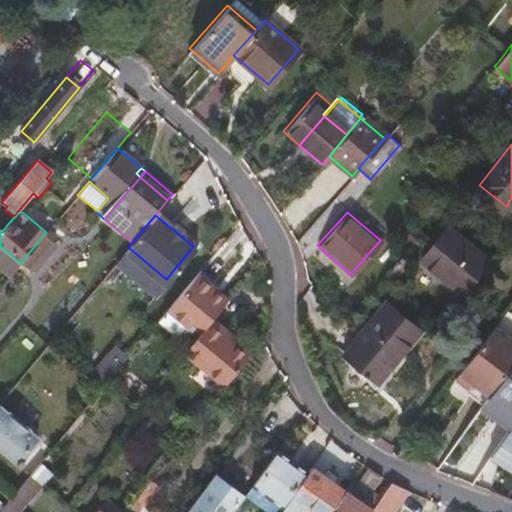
[(419,260),(461,292),(486,259),(446,227),(419,260)]
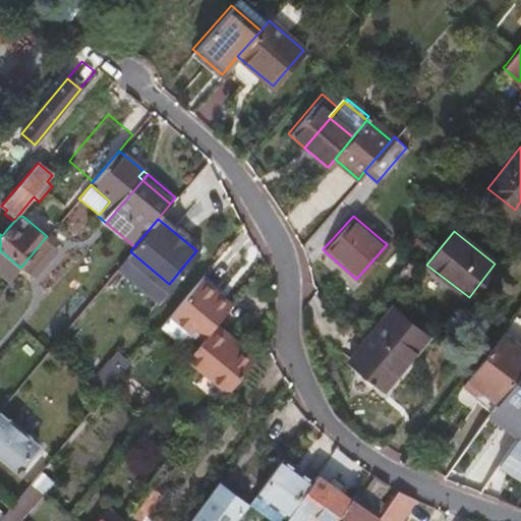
[(55,240),(48,234),(47,236),(44,239),(51,245),(55,240)]
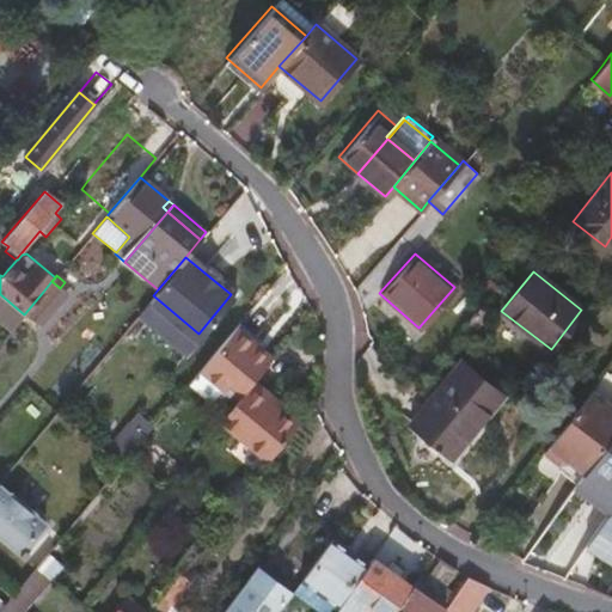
[(63,292),(60,288),(51,281),(43,292),(55,301),(63,292)]
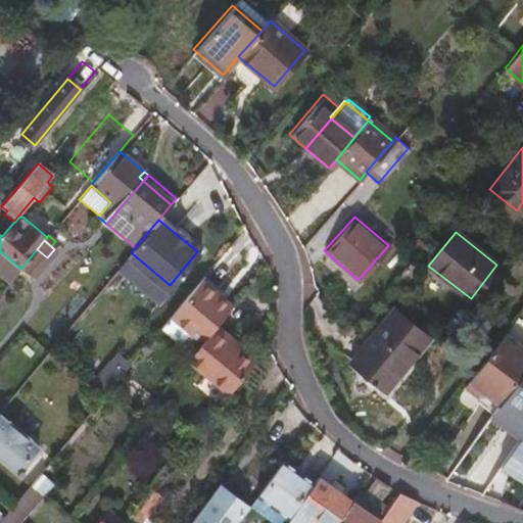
[(388,245),(358,280),(360,282),(390,247),(388,245)]
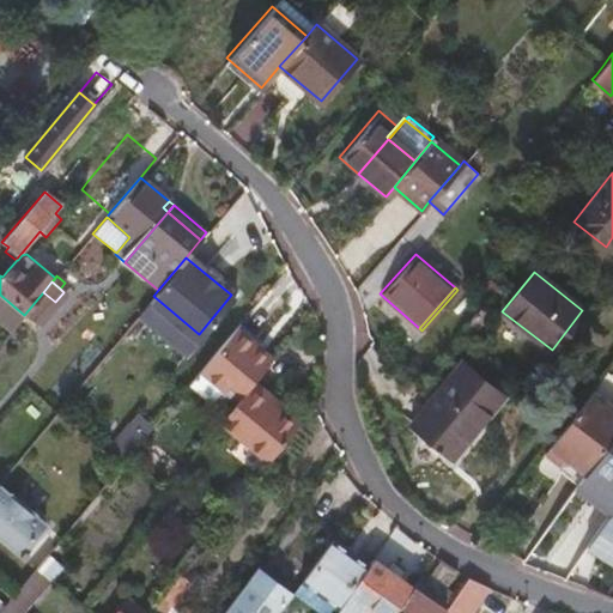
[(43,292),(24,315),(38,326),(58,303),(55,302),(43,292)]
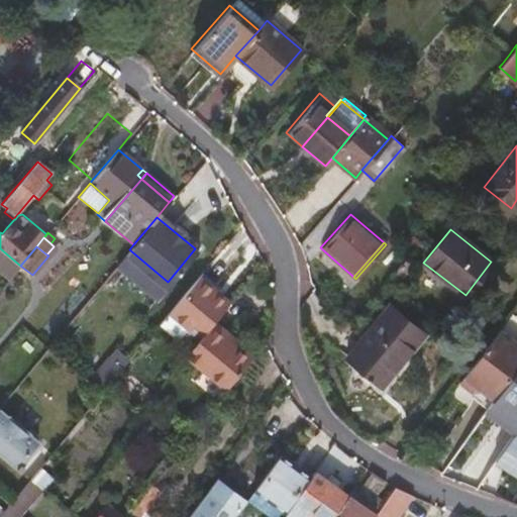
[(0,269),(10,278),(20,266),(0,248),(0,269)]
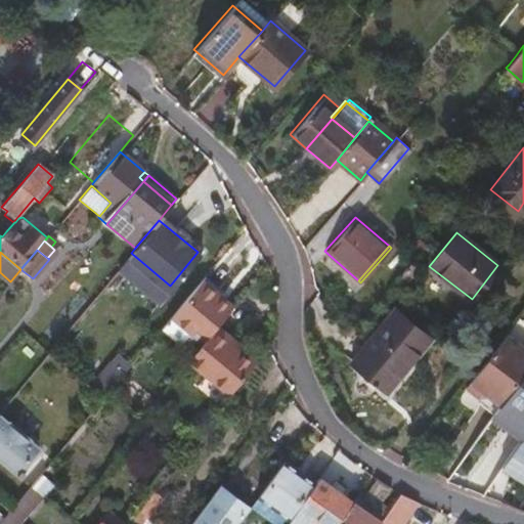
[(131,253),(121,265),(160,298),(170,286),(131,253)]
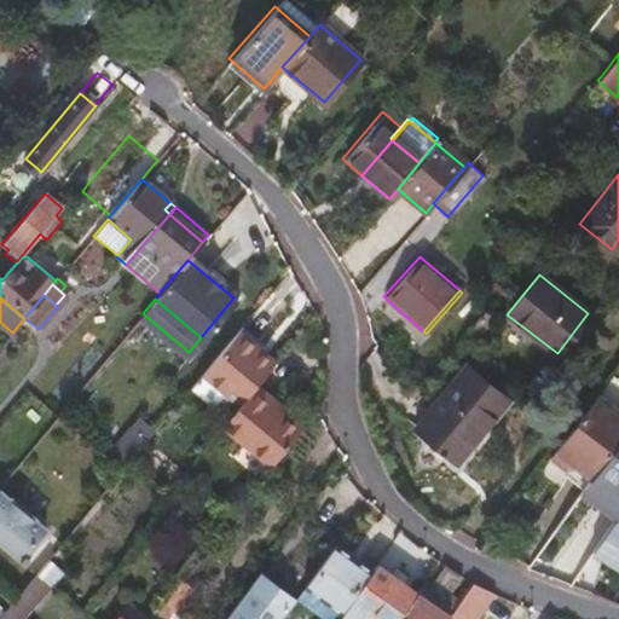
[(236,331),(258,351),(262,346),(239,327),(236,331)]
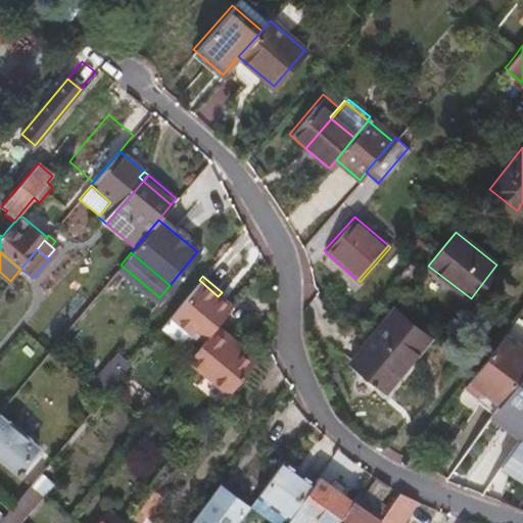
[(194,350),(215,327),(231,307),(218,296),(199,280),(162,324),(194,350)]
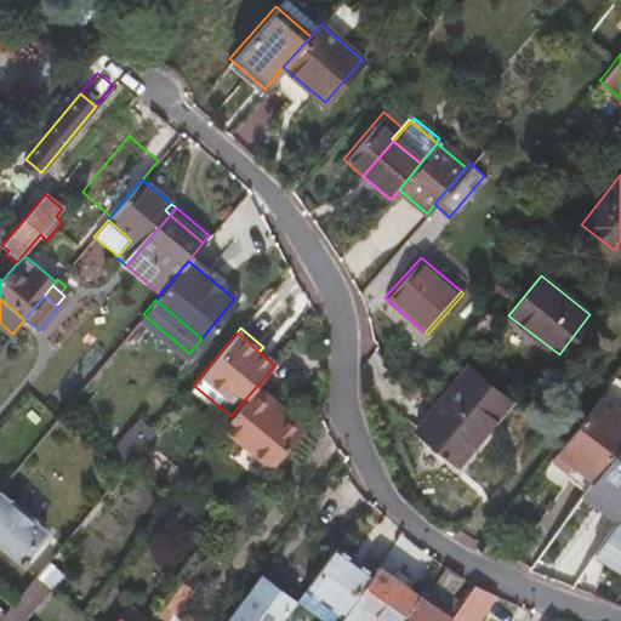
[(486,415),(503,394),(467,366),(416,429),(460,463),(494,420),(486,415)]
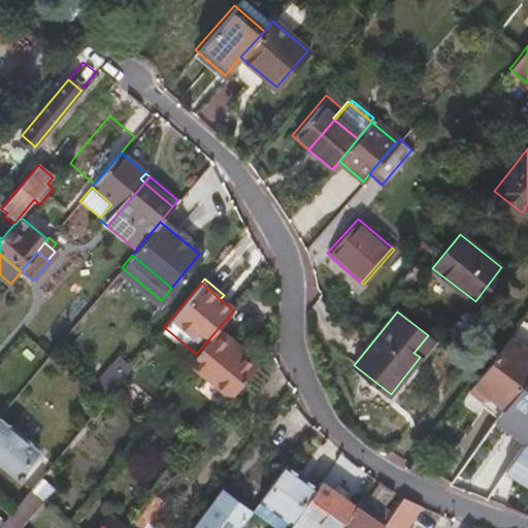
[(154,339),(187,366),(196,354),(164,327),(154,339)]
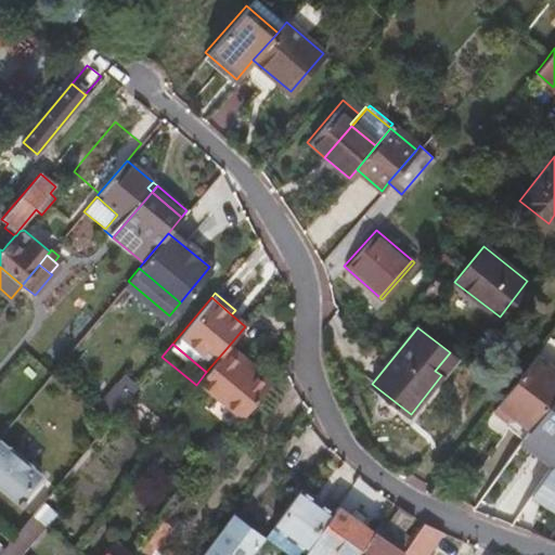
[(235,427),(267,387),(249,372),(240,364),(243,360),(228,347),(206,372),(196,385),(192,390),(235,427)]
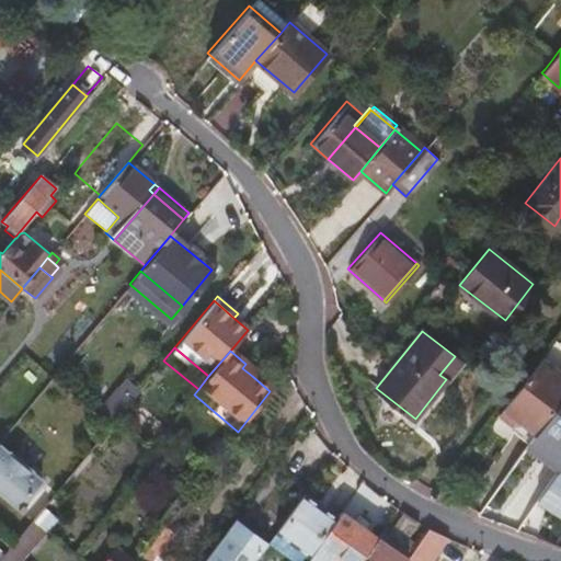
[(521,424),(535,434),(536,433),(544,421),(560,398),(560,375),(558,373),(539,358),(496,416),(510,425),(512,425),(521,424)]
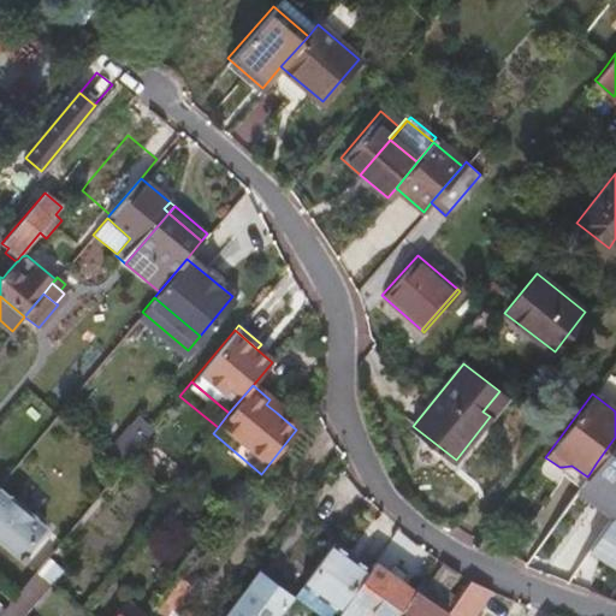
[(266,404),(277,413),(280,409),(270,400),(266,404)]
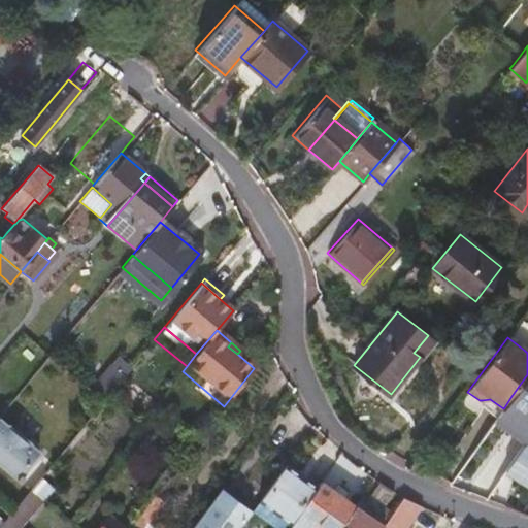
[(113,365),(92,391),(103,401),(124,375),(113,365)]
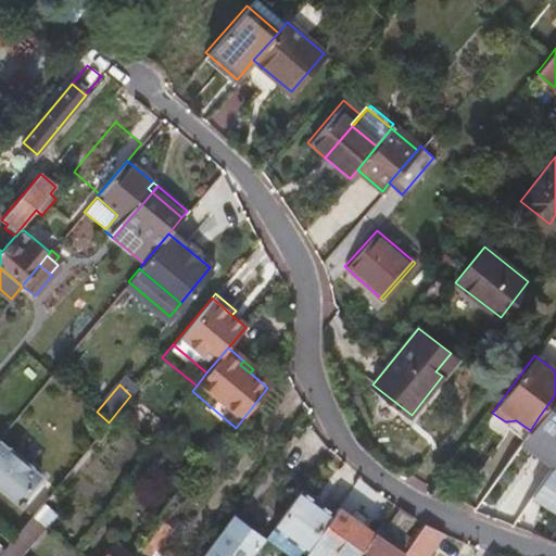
[(555,394),(539,417),(531,429),(544,439),(551,431),(555,434),(555,394)]
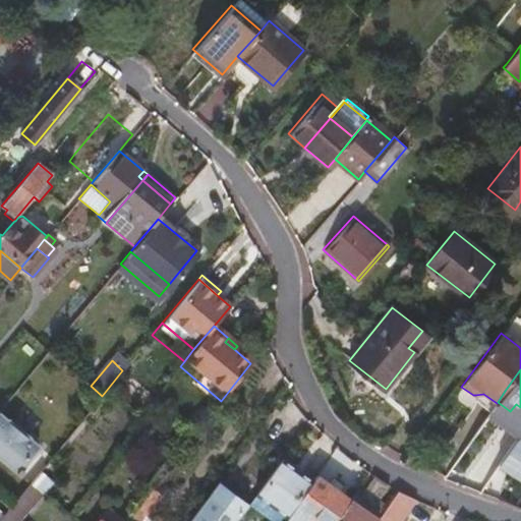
[(473,406),(486,416),(497,403),(483,394),(475,395),(476,402),(473,406)]
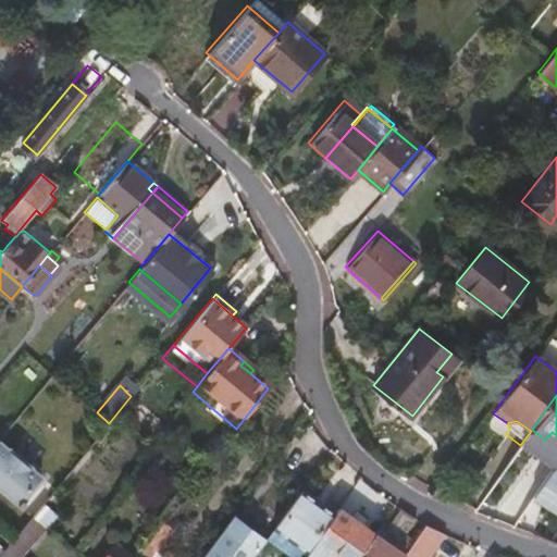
[(556,435),(552,432),(545,440),(554,446),(556,441),(556,435)]
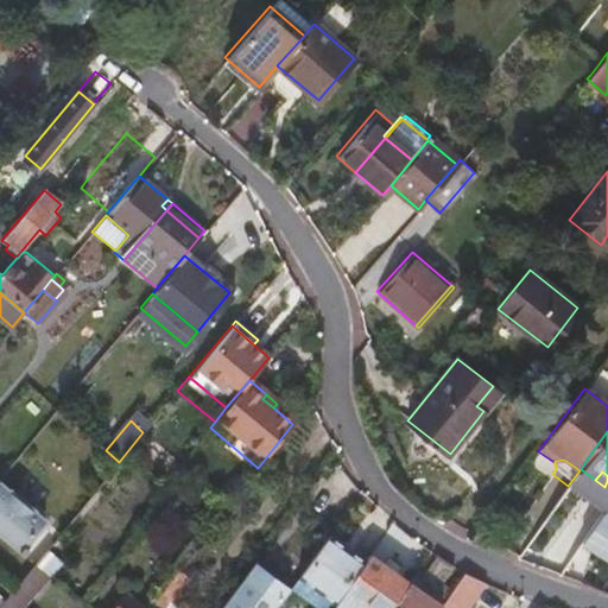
[(0,485),(0,531),(20,548),(18,550),(21,553),(26,548),(23,544),(43,520),(30,510),(31,508),(8,491),(8,492),(0,485)]
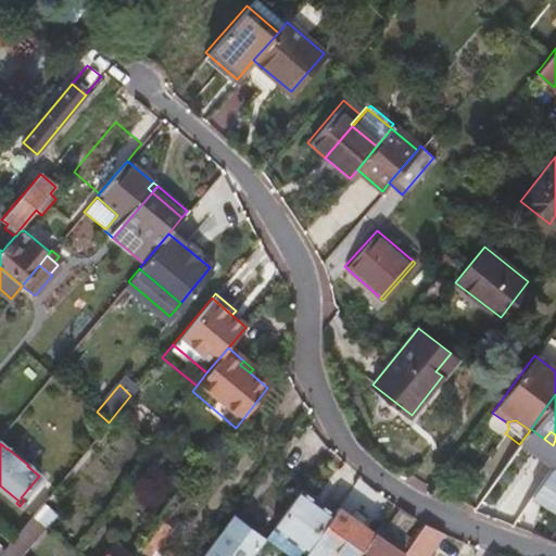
[(513,494),(526,504),(544,478),(555,459),(555,455),(545,449),(513,494)]
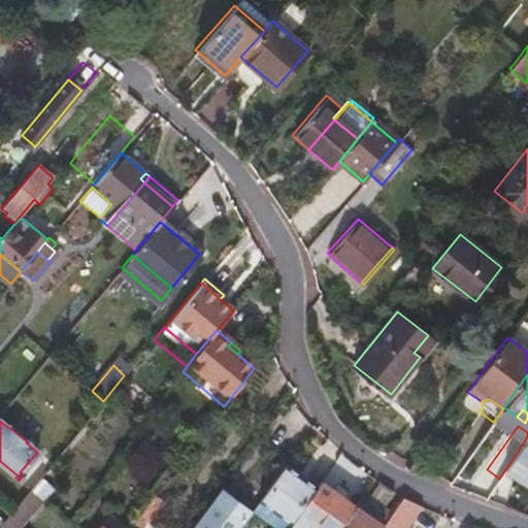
[(527,444),(527,446),(510,470),(527,482),(527,444)]
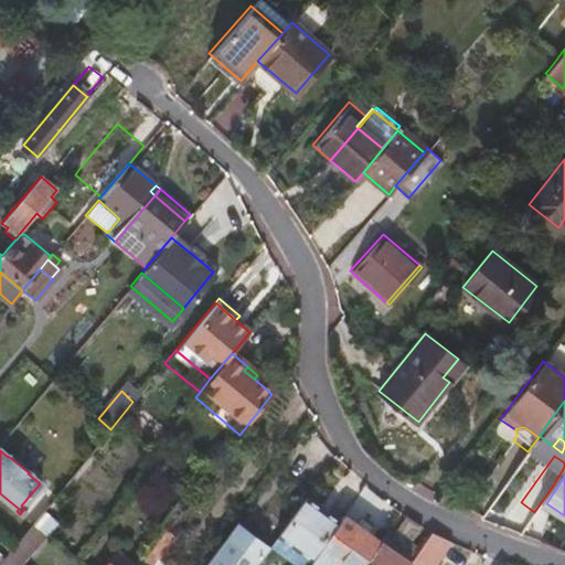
[(312,560),(320,547),(339,521),(306,497),(278,535),(312,560)]
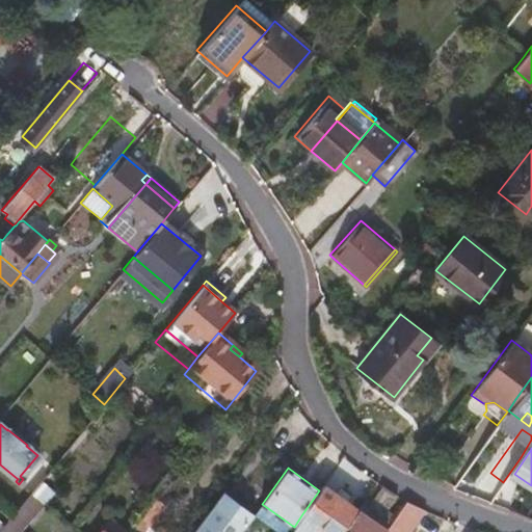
[(17,531),(52,490),(40,480),(0,528),(0,531),(17,531)]
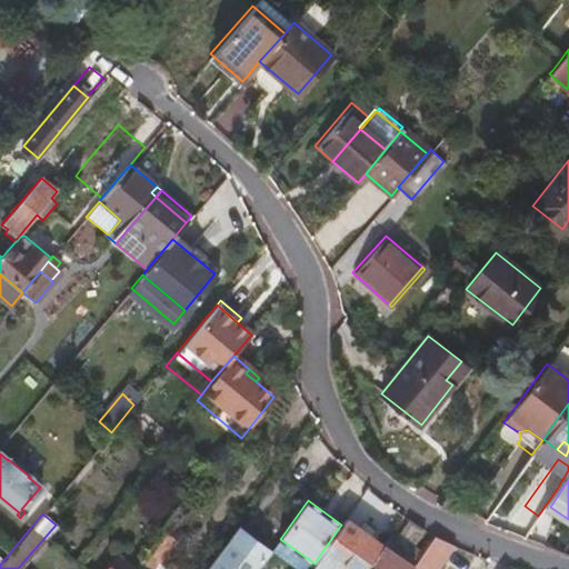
[(365,568),(380,547),(381,543),(346,519),(341,525),(322,551),(347,568),(365,568)]
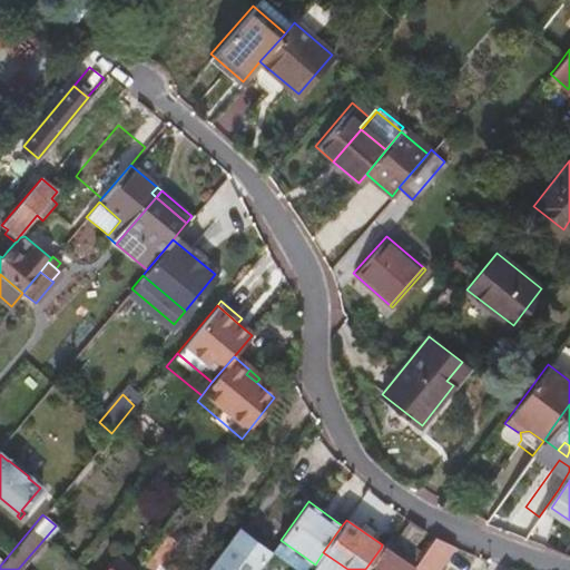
[(408,522),(406,524),(421,534),(423,532),(408,522)]
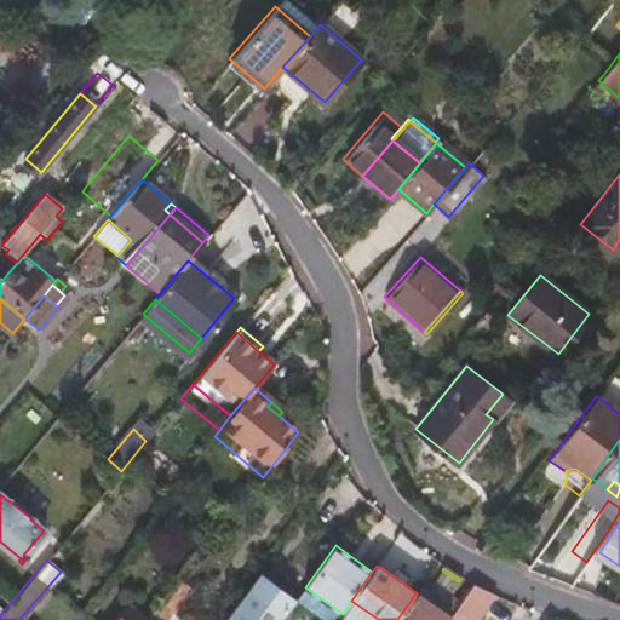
[(448,619),(449,618),(452,615),(440,608),(448,596),(458,581),(442,570),(420,601),(414,596),(397,619),(448,619)]
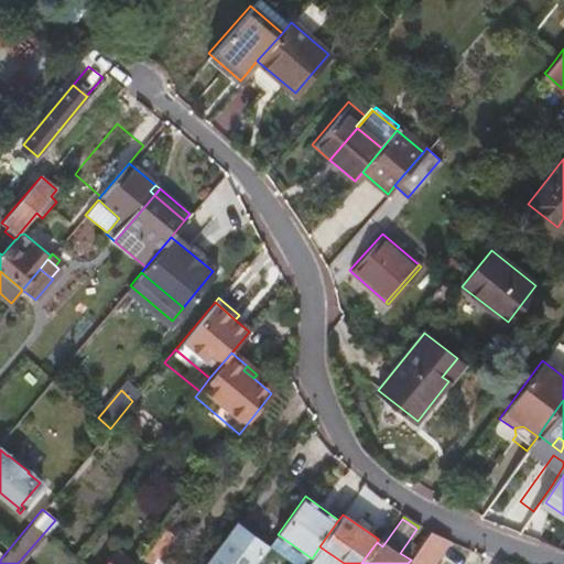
[(255,563),(269,546),(269,545),(236,522),(206,563),(255,563)]
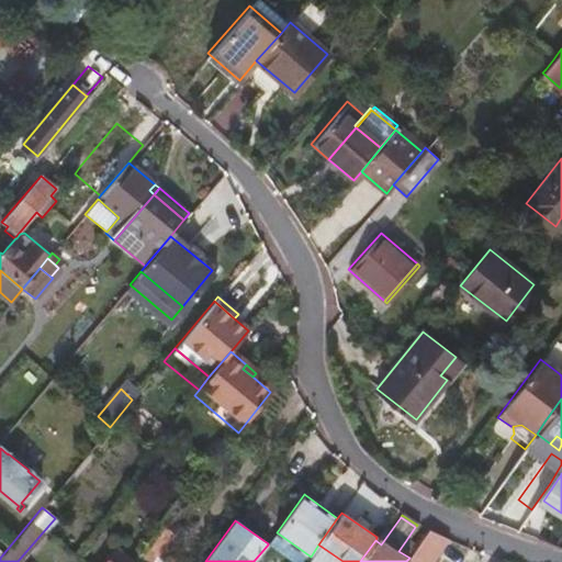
[(135,561),(150,561),(173,534),(164,527),(136,561),(135,561)]
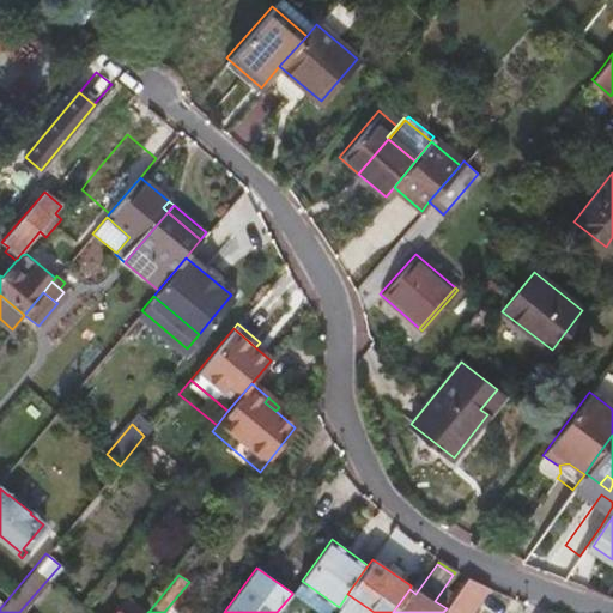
[(443,612),(468,612),(486,589),(466,580),(454,596),(447,608),(444,611),(443,612)]
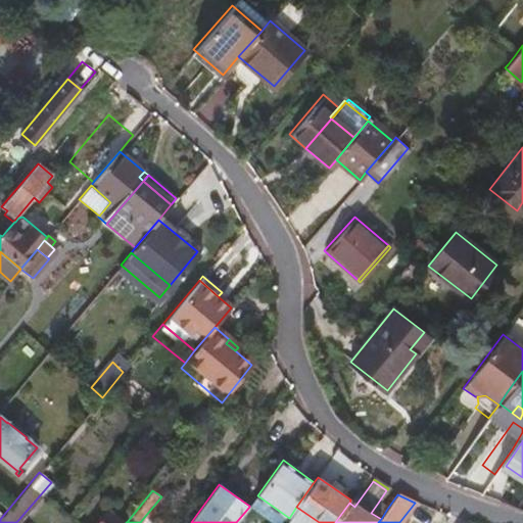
[(272,522),(285,522),(289,518),(257,495),(249,506),(249,507),(272,522)]
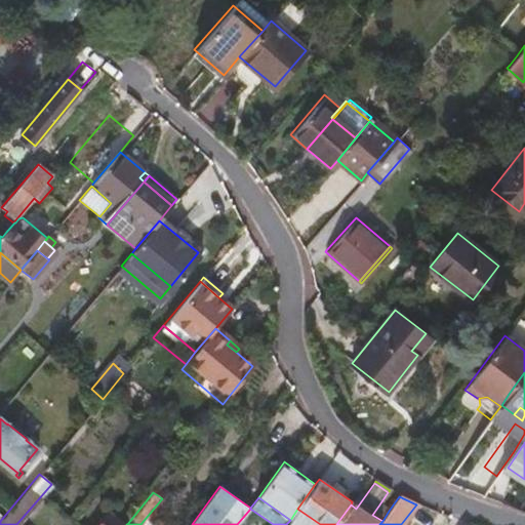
[(382,521),(389,511),(379,505),(372,515),(382,521)]
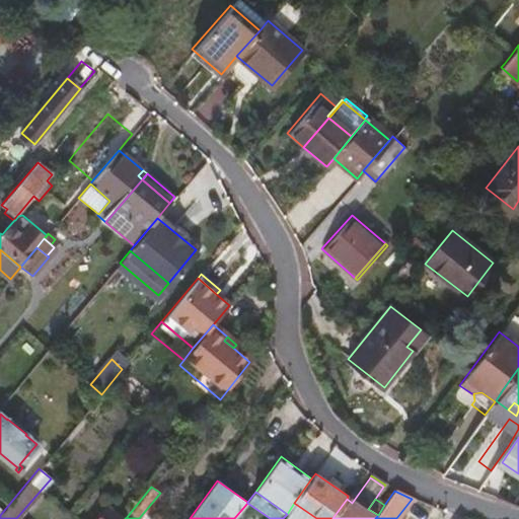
[(98,516),(101,518),(125,518),(126,518),(107,505),(98,516)]
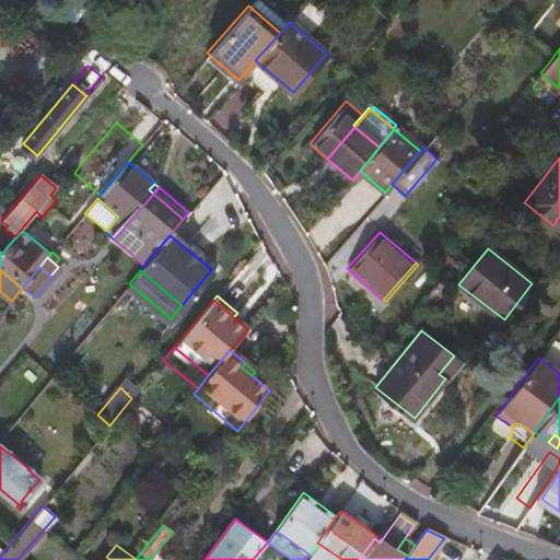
All buildings are outlined.
